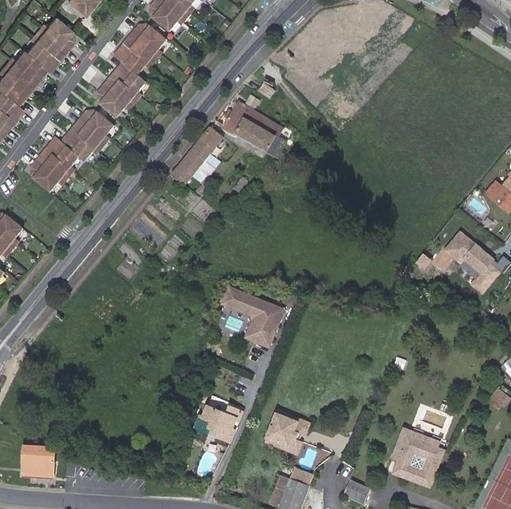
[(98,0),(66,0),(64,3),(82,19),(98,0)]
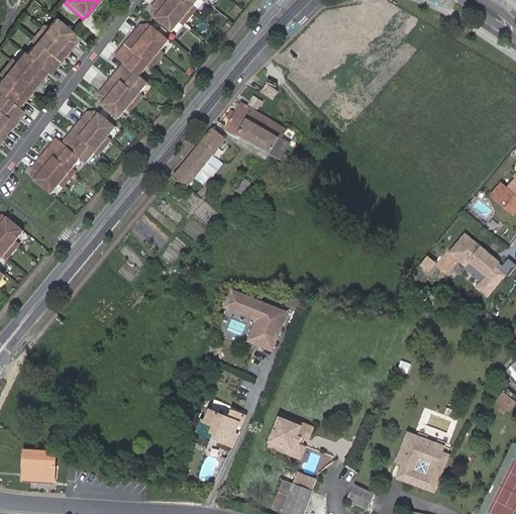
[(178,22),(191,6),(196,0),(204,0),(155,0),(148,7),(150,14),(153,16),(152,18),(169,32),(178,22)]
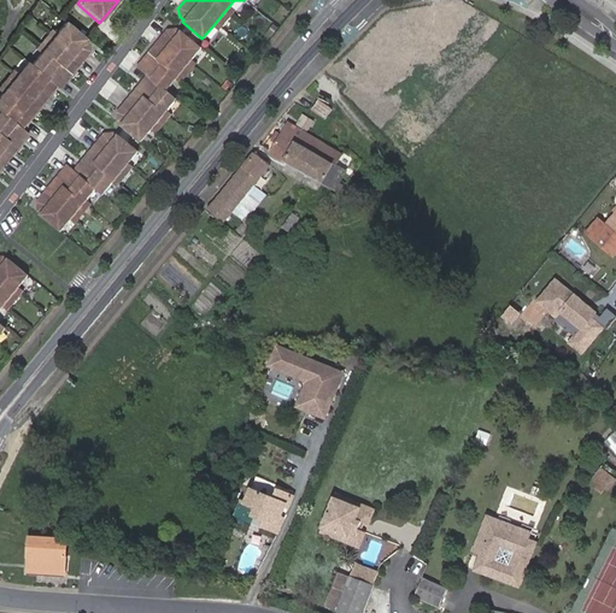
[(233,11),(228,7),(212,27),(216,30),(233,11)]
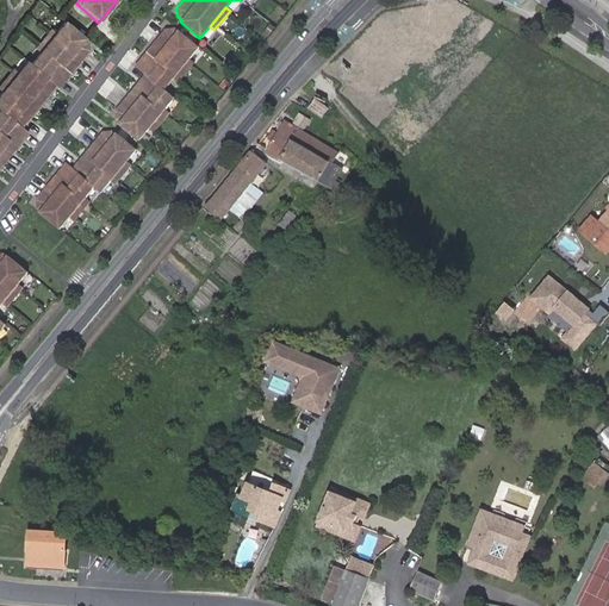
[(14,73),(0,91),(0,164),(11,150),(10,147),(16,139),(20,139),(26,132),(20,126),(26,119),(25,114),(32,107),(37,106),(51,88),(49,86),(51,82),(57,87),(64,77),(63,74),(69,67),(74,67),(87,50),(85,43),(80,38),(82,37),(62,20),(53,32),(37,51),(28,62),(25,60),(14,73)]
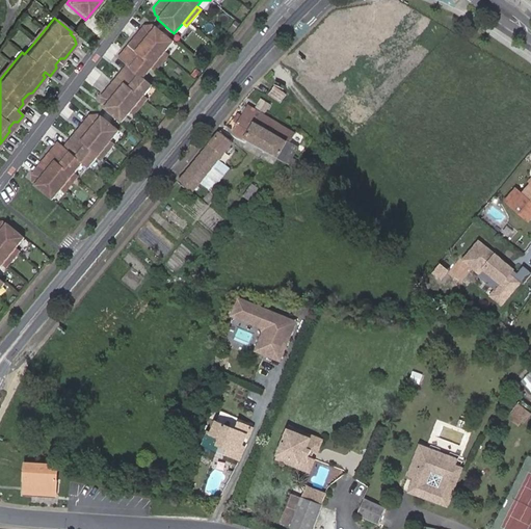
[(141,79),(149,69),(163,51),(171,40),(153,25),(151,26),(149,24),(143,24),(132,37),(132,43),(127,49),(124,49),(116,58),(125,64),(120,70),(120,76),(114,82),(110,82),(100,96),(100,103),(104,107),(102,108),(121,124),(128,113),(143,95),(151,85),(141,79)]
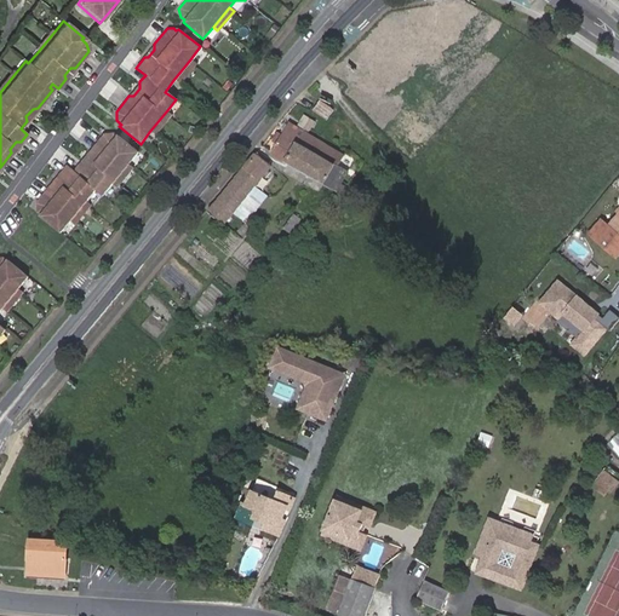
[(33,49),(38,52),(53,33),(49,29),(33,49)]
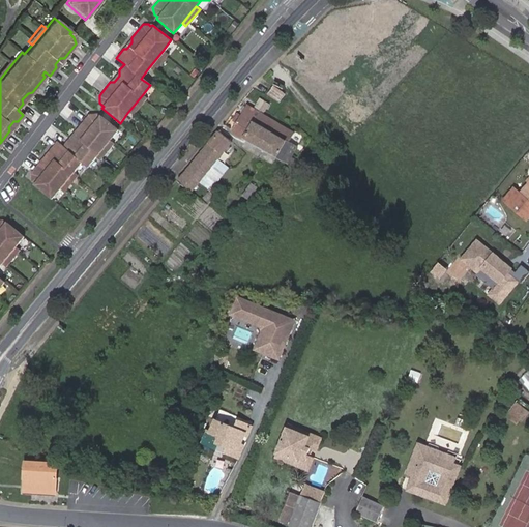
[(163,51),(148,68),(152,71),(167,54),(163,51)]
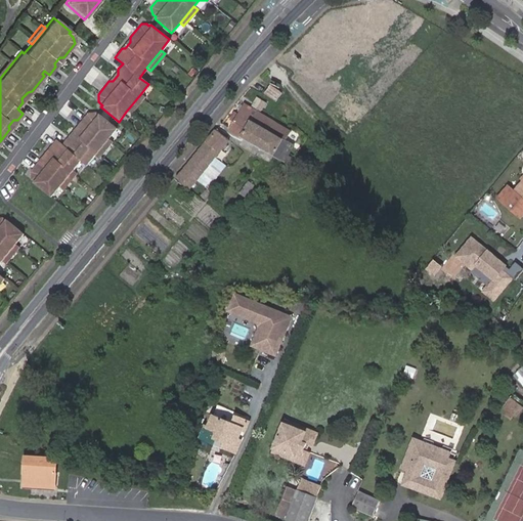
[(0,78),(12,62),(8,58),(0,69),(0,78)]
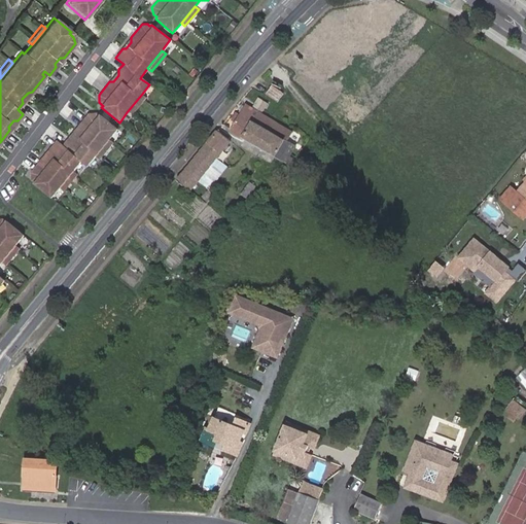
[(270,82),(264,92),(276,99),(282,90),(270,82)]
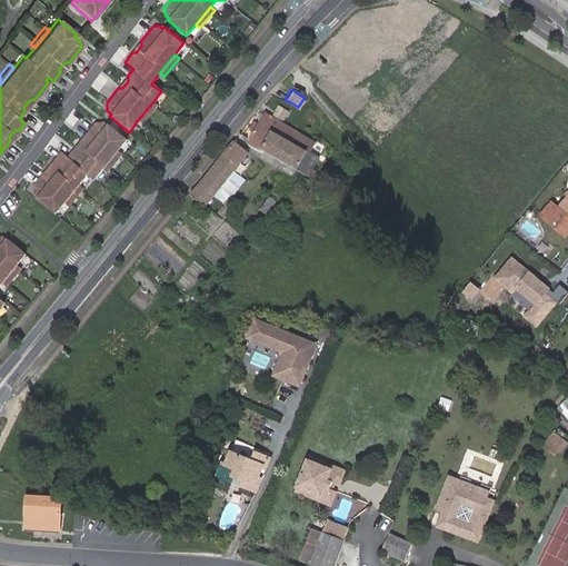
[(157,105),(153,101),(137,121),(141,125),(157,105)]
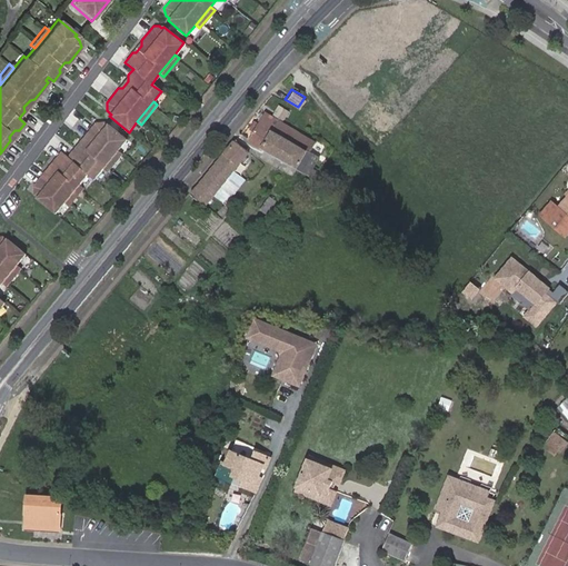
[(307,150),(315,137),(280,117),(286,107),(277,102),(272,110),(266,107),(248,137),(307,171),(316,156),(307,150)]
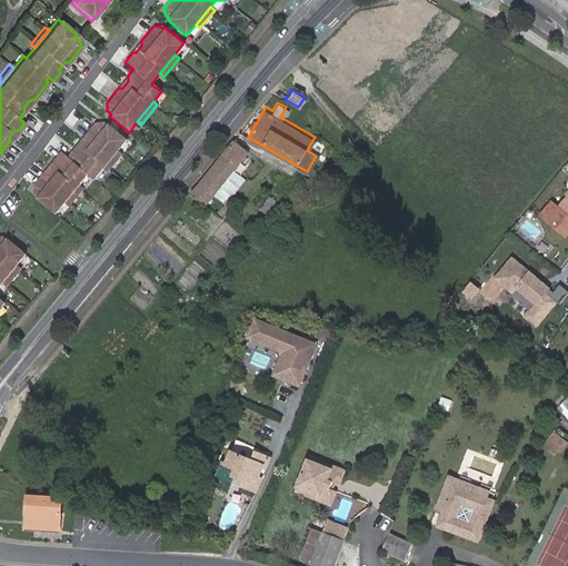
[(100,170),(118,150),(126,140),(106,123),(105,126),(101,123),(95,123),(82,138),(82,144),(77,150),(72,150),(67,157),(60,151),(55,158),(55,164),(49,171),(43,171),(32,186),(33,194),(37,197),(35,199),(53,215),(62,204),(80,184),(88,174),(93,179),(100,170)]
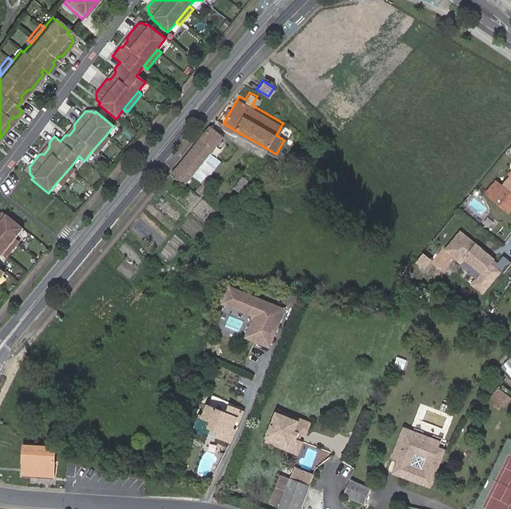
[(222,136),(208,125),(168,172),(182,184),(222,136)]
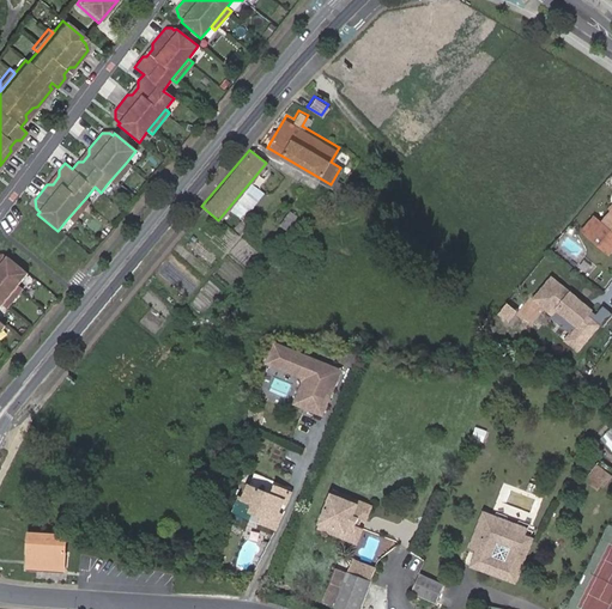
[(131,164),(127,162),(108,183),(113,187),(131,164)]
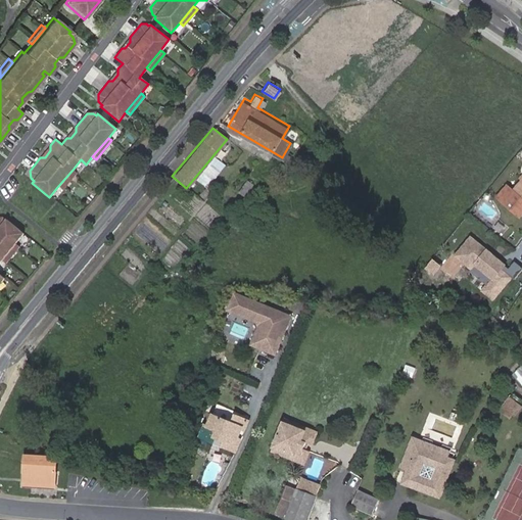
[(74,169),(57,187),(61,190),(78,172),(74,169)]
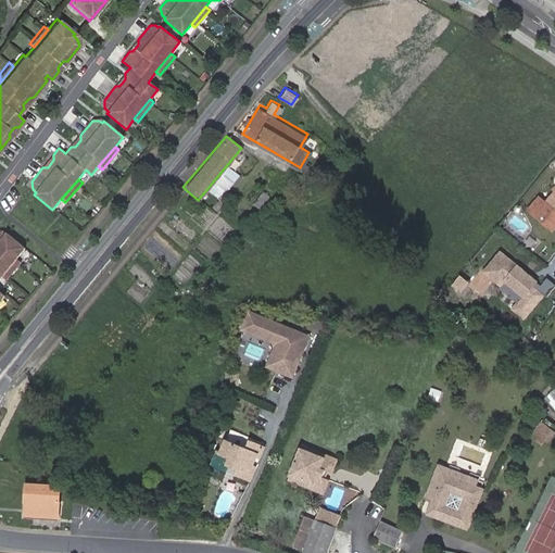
[(542,221),(553,209),(554,204),(554,192),(546,204),(540,199),(530,212),(542,221)]
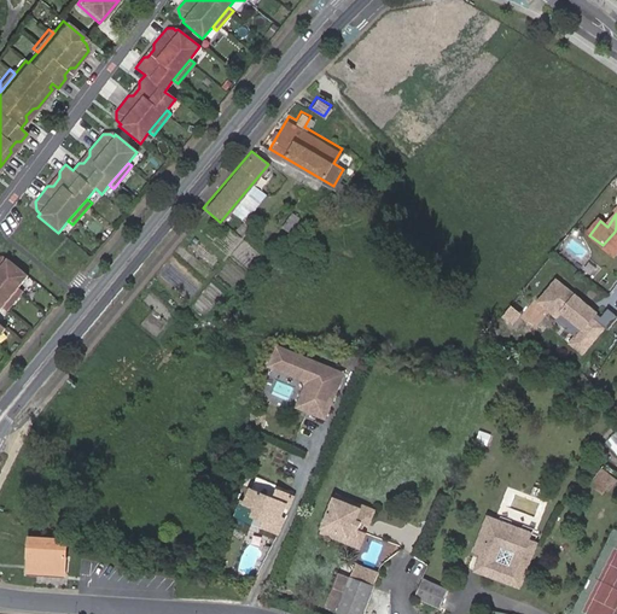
[(616,227),(615,232),(603,245),(616,256),(616,255),(616,227)]
